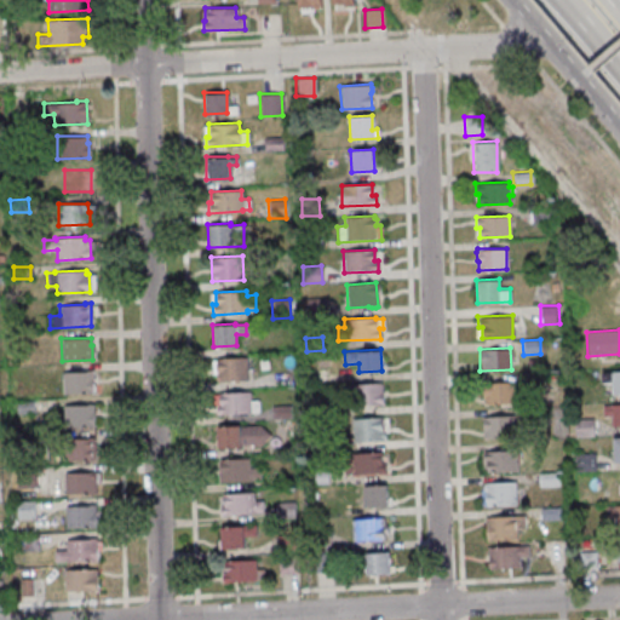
[(216,359),(217,373),(213,375),(214,379),(216,382),(246,380),(245,357),(216,359)]
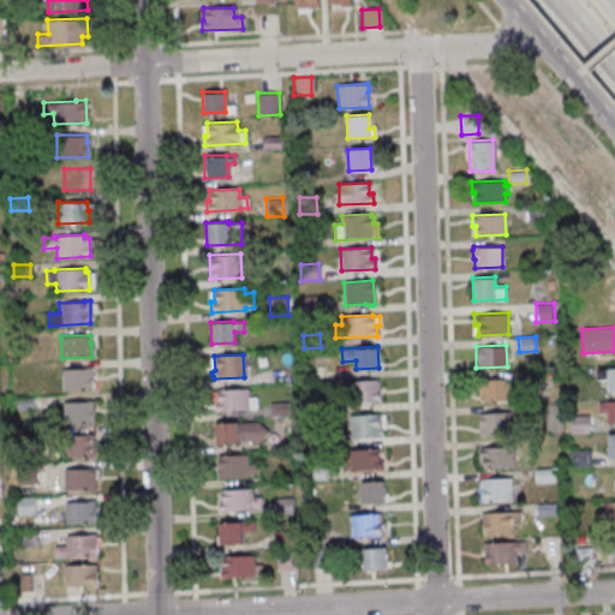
[(60,369),(61,389),(91,389),(90,366),(85,366),(85,368),(60,369)]
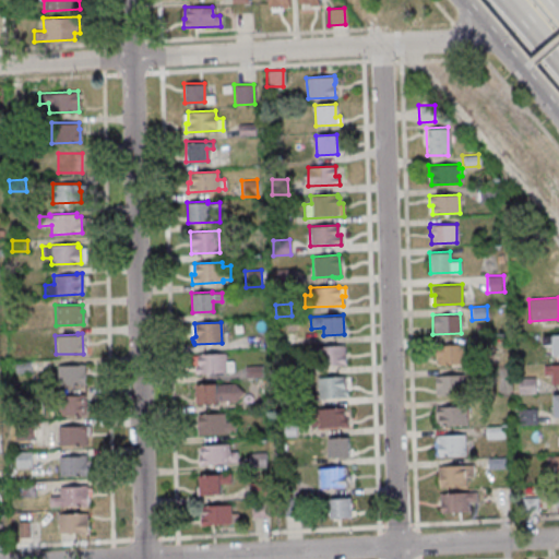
[(540,334),(558,333),(558,355),(551,356),(550,344),(540,344),(540,334)]
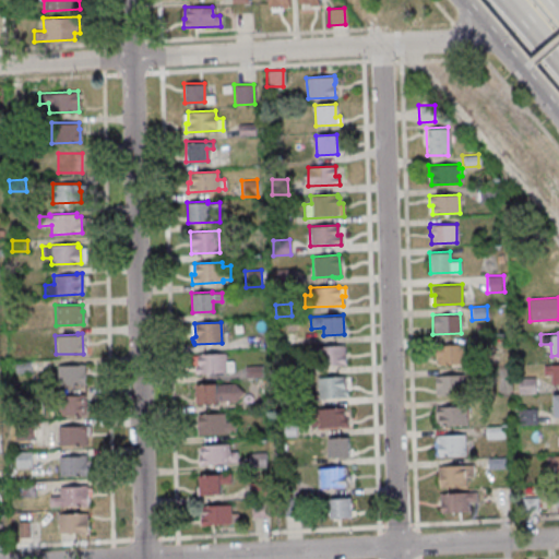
[(316,346),(317,366),(345,364),(343,344),(316,346)]
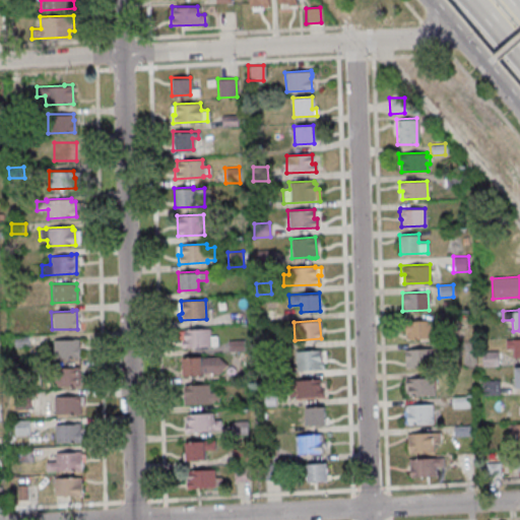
[(403,321),(430,320),(431,338),(404,339),(403,321)]
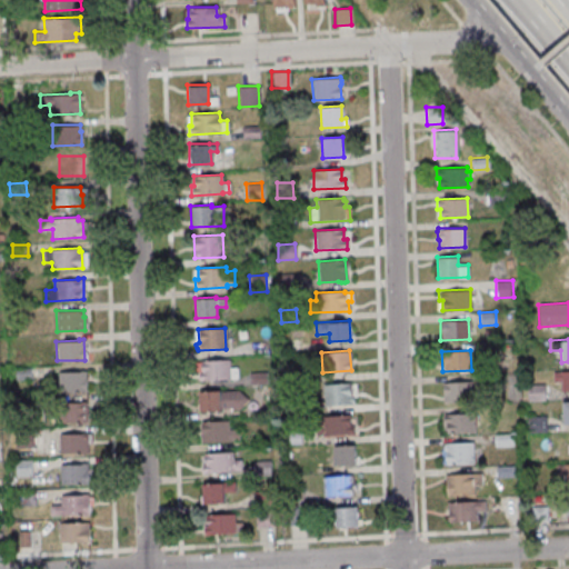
[(200,360),(230,359),(230,367),(237,367),(237,379),(198,380),(198,371),(201,371),(200,360)]
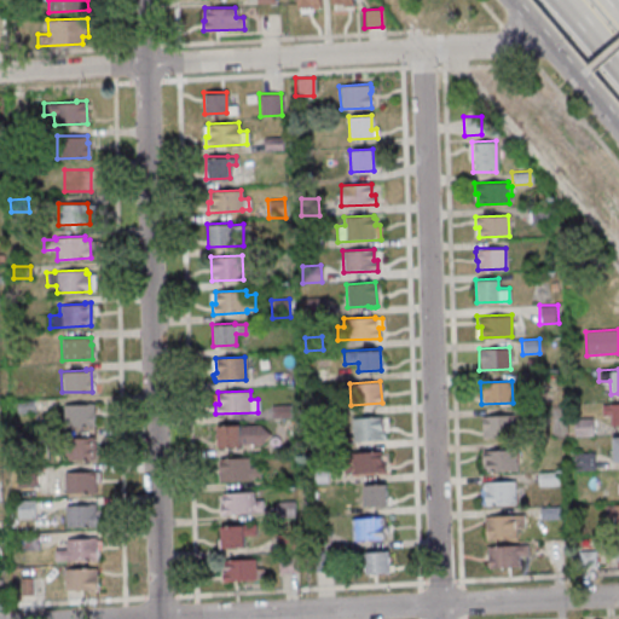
[(33,399),(33,412),(16,414),(15,399),(33,399)]
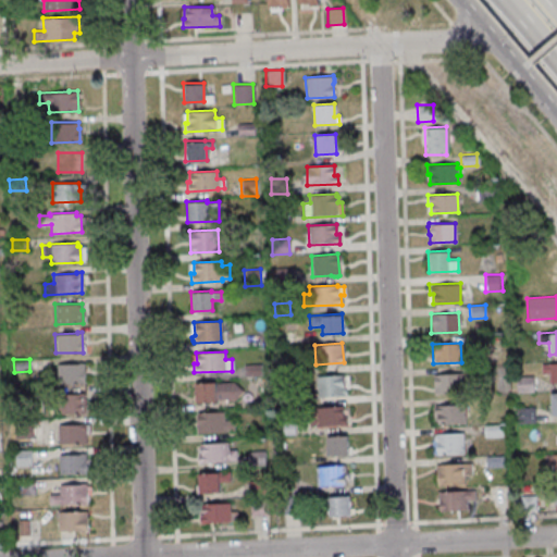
[(83,362),(83,383),(56,383),(56,363),(83,362)]
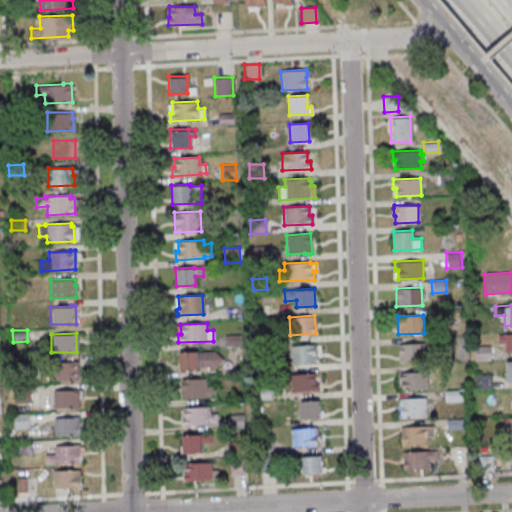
[(254,334),(254,345),(270,344),(270,333),(254,334)]
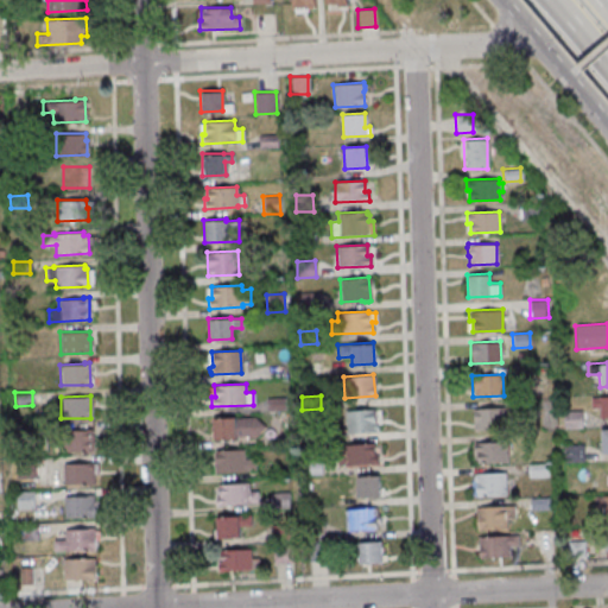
[(589,398),(597,397),(607,396),(607,417),(599,418),(597,407),(590,407),(589,398)]
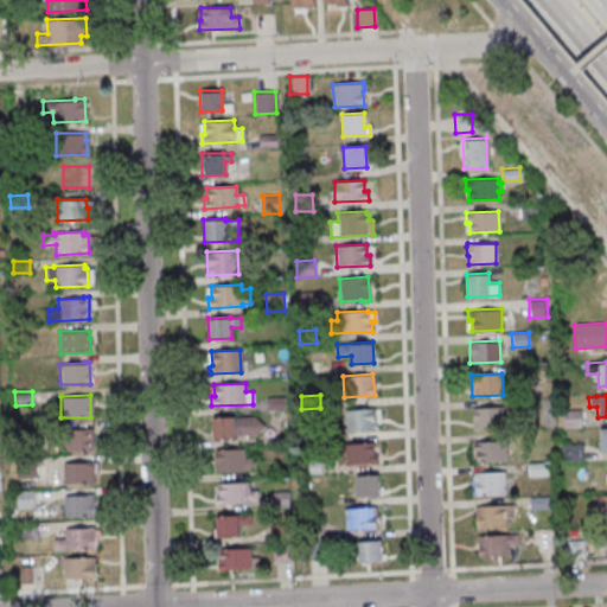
[(264,398),(266,411),(285,410),(283,397),(264,398)]
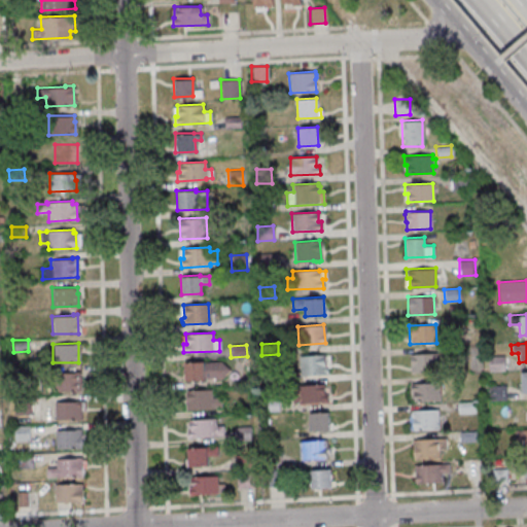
[(451,347),(452,358),(467,357),(466,346),(451,347)]
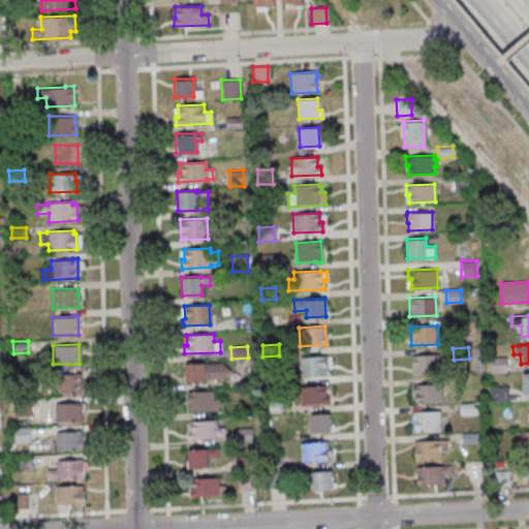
[(410,354),(437,353),(438,373),(411,374),(410,354)]
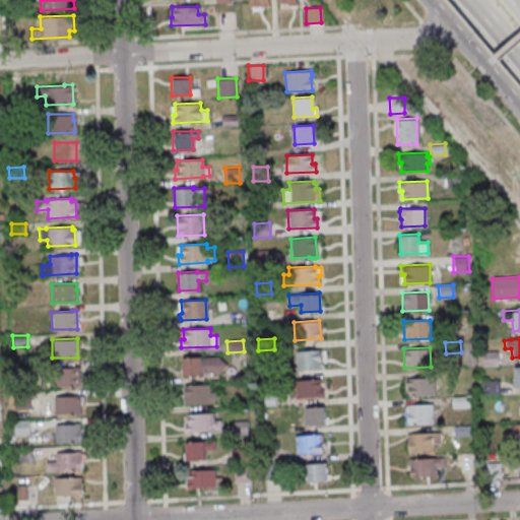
[(320,348),(320,362),(322,363),(322,366),(321,369),(296,369),(295,349),(320,348)]
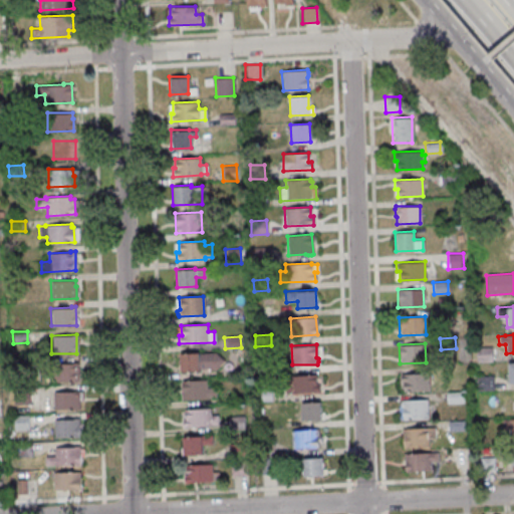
[(476,348),(476,363),(492,362),(491,347),(476,348)]
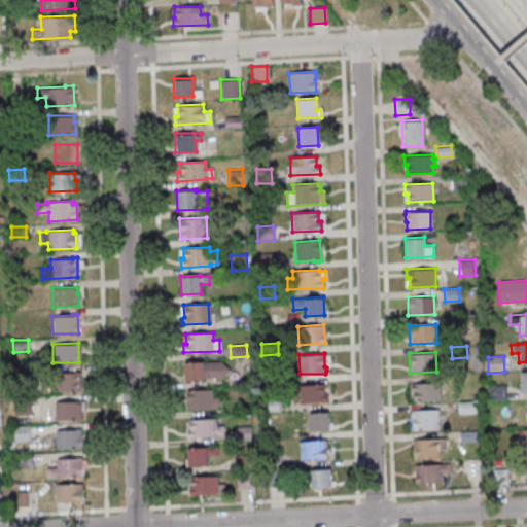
[(183,361),(203,360),(203,361),(220,361),(230,370),(220,380),(184,381),(183,361)]
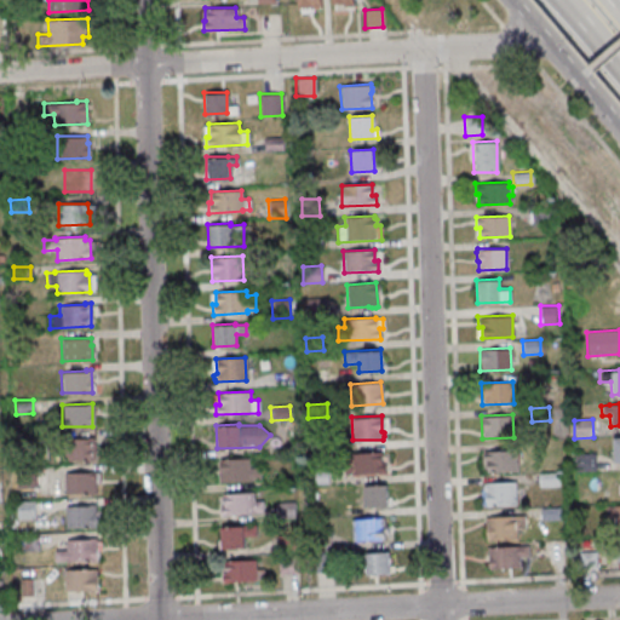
[(93,437),(93,460),(63,460),(62,451),(45,452),(45,437),(93,437)]
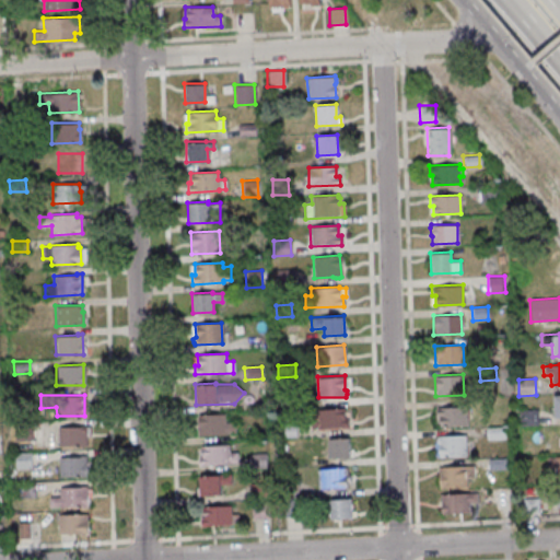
[(342,407),(343,418),(347,418),(347,428),(310,430),(310,418),(316,417),(315,409),(342,407)]
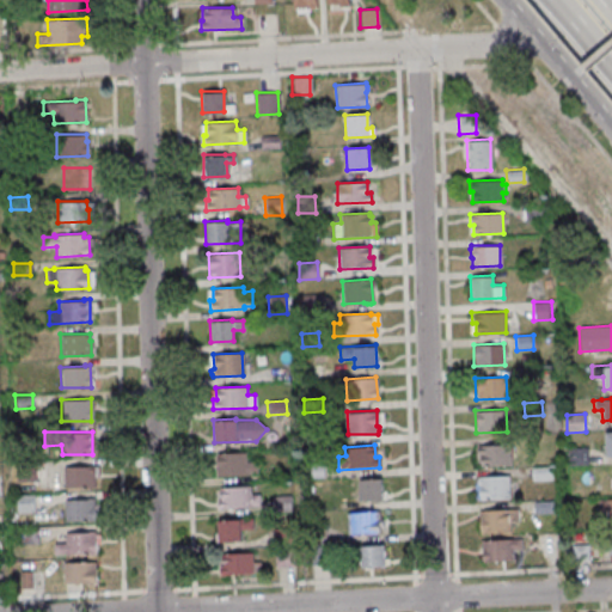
[(476,446),(509,445),(510,466),(479,467),(479,457),(476,457),(476,446)]
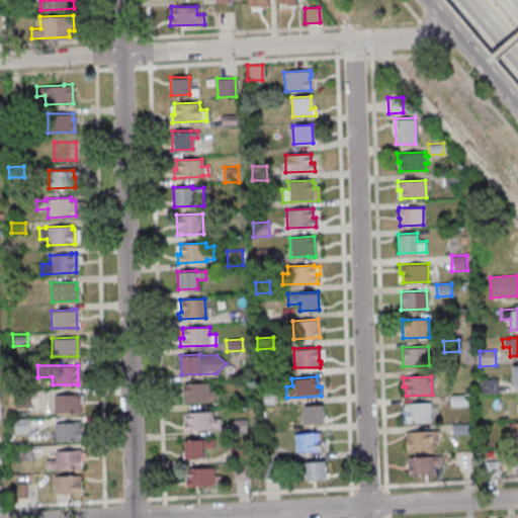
[(479,379),(480,395),(497,394),(497,379),(479,379)]
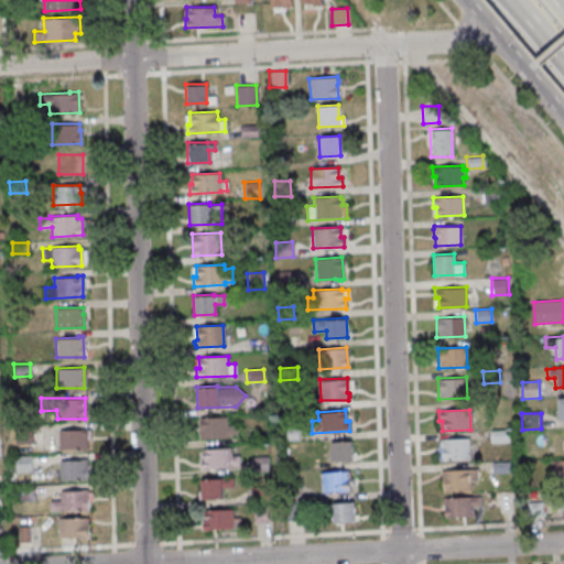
[(198,418),(198,430),(197,430),(197,440),(227,437),(227,435),(237,435),(236,424),(227,425),(226,415),(198,418)]
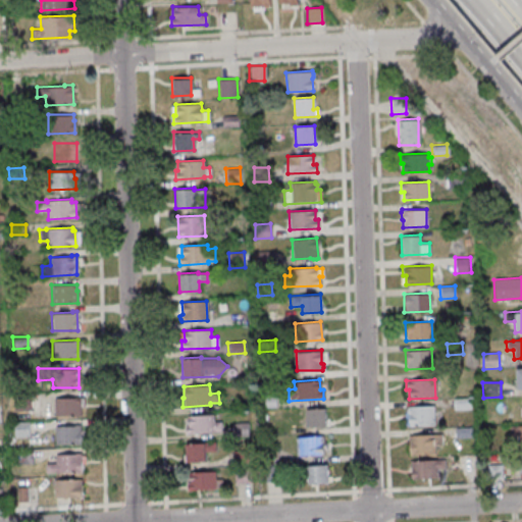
[(29,396),(30,410),(13,411),(12,396),(29,396)]
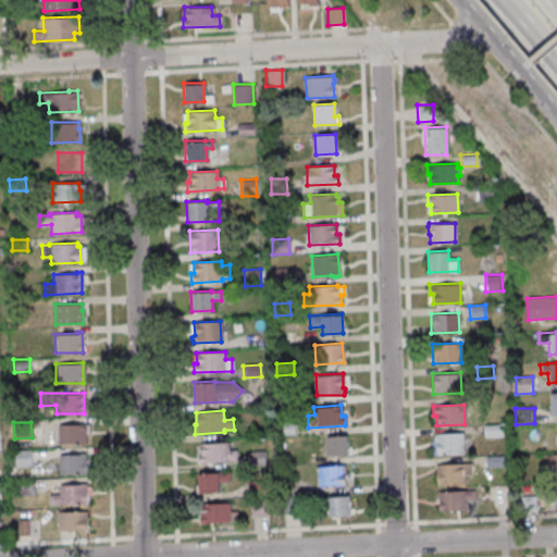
[(57,424),(57,444),(85,444),(85,434),(88,434),(88,424),(84,424),(84,423),(57,424)]
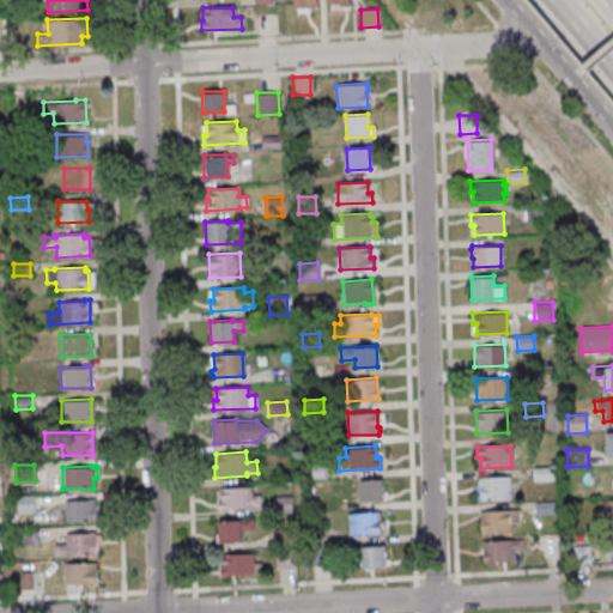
[(305,466),(307,480),(323,479),(322,466),(305,466)]
